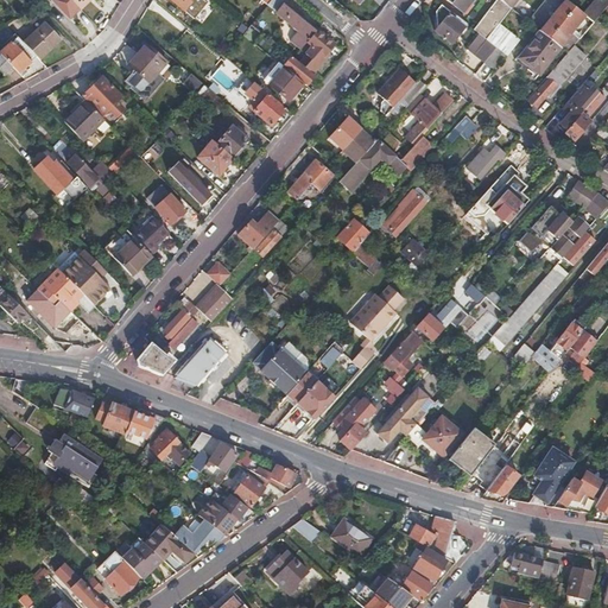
[(14,8),(8,2),(5,0),(0,0),(0,8),(1,10),(7,16),(14,8)]
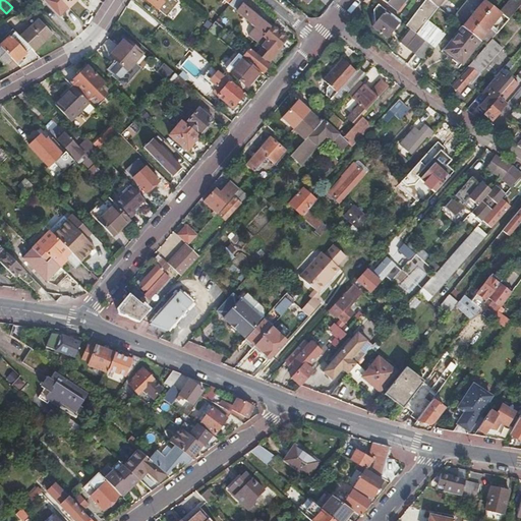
[(44,0),(60,16),(68,8),(67,6),(60,0),(44,0)]
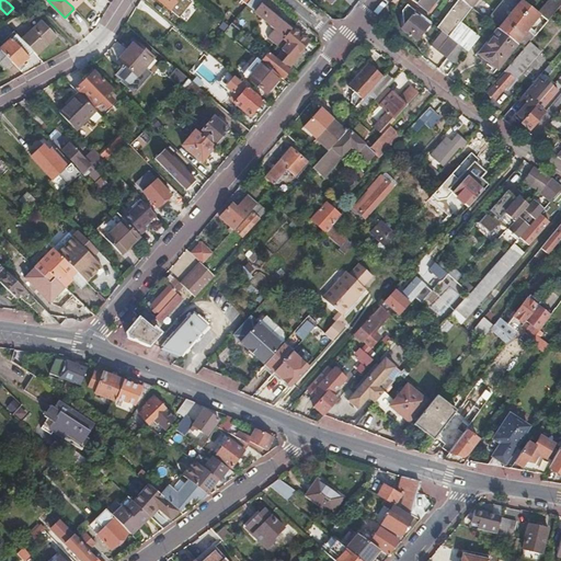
[(157,0),(169,10),(176,0),(157,0)]
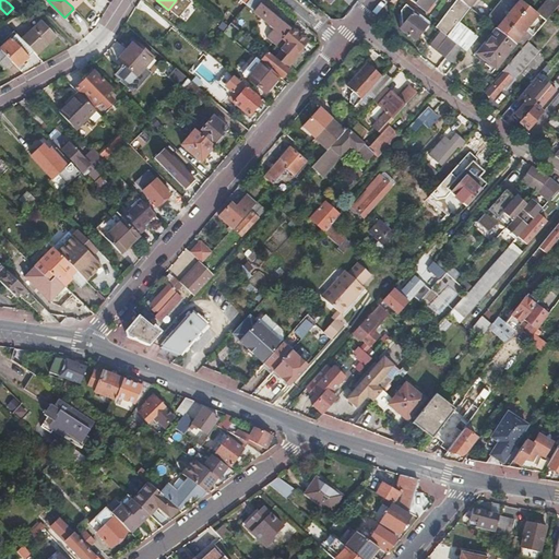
[(262,3),(264,0),(249,0),(246,4),(275,28),(268,38),(277,46),(285,37),(292,28),(262,3)]
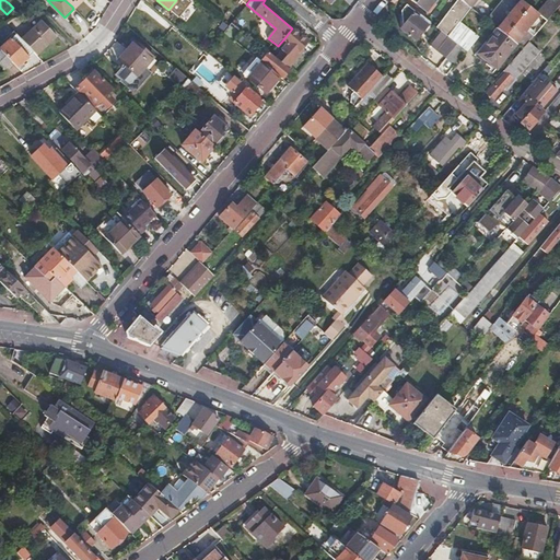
[(409,0),(424,11),(427,9),(430,11),(435,3),(433,2),(434,0),(409,0)]
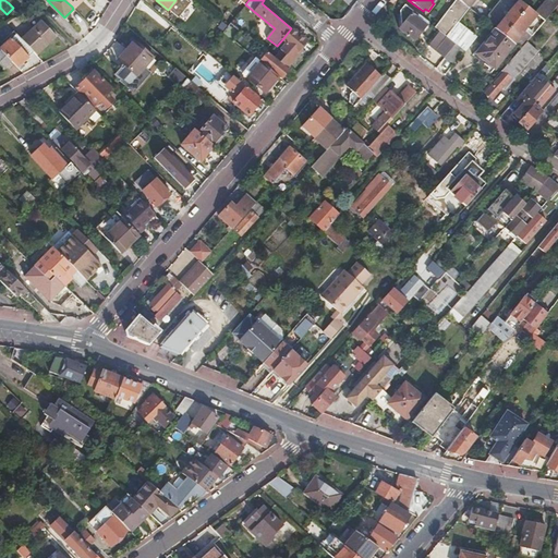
[(457,23),(458,24),(469,9),(466,7),(458,0),(457,0),(435,28),(438,32),(446,37),(457,23)]
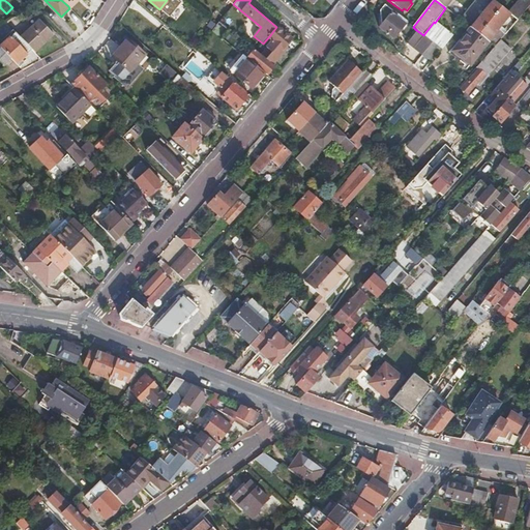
[(492,0),(470,27),(471,28),(487,40),(488,41),(494,47),(505,33),(497,26),(506,16),(508,12),(493,0),(492,0)]
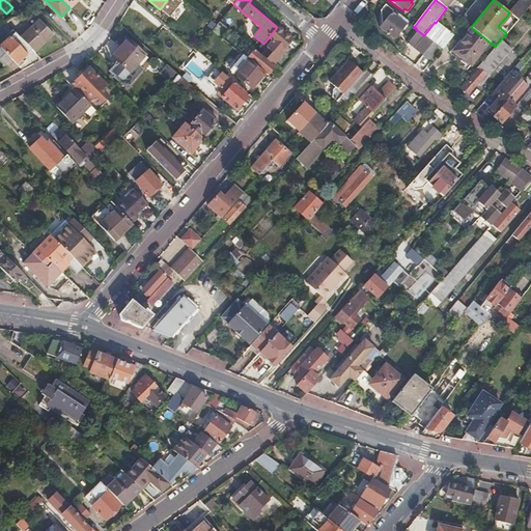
[(407,22),(382,2),(376,8),(382,12),(384,9),(391,16),(381,28),(393,38),(407,22)]
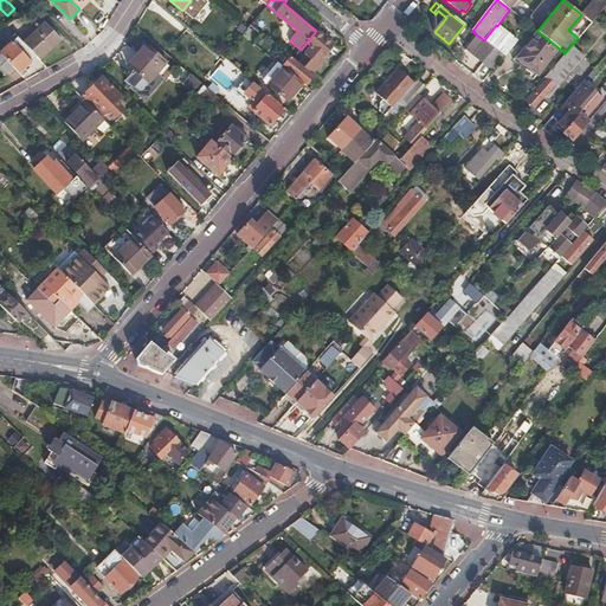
[(579,18),(588,25),(591,21),(581,14),(579,18)]
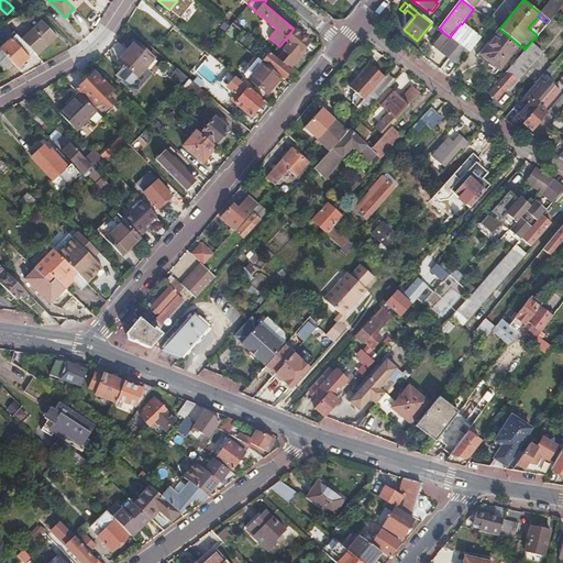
[(34,52),(37,55),(56,36),(41,21),(22,40),(34,52)]
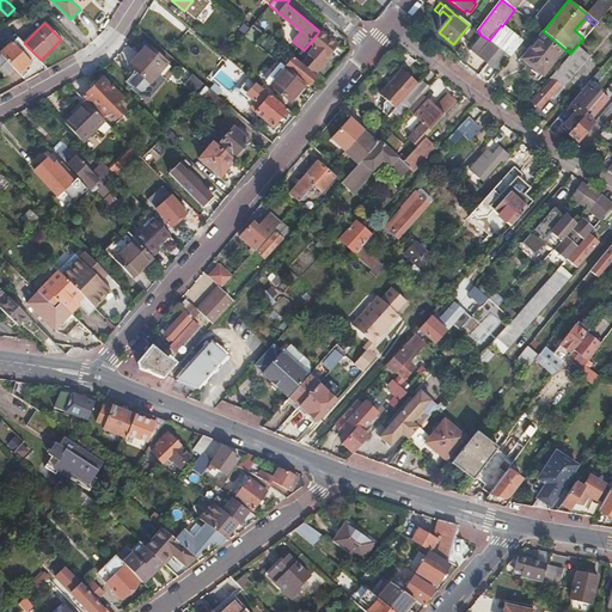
[(499,48),(487,63),(496,72),(520,42),(502,26),(501,25),(489,41),(490,42),(499,48)]
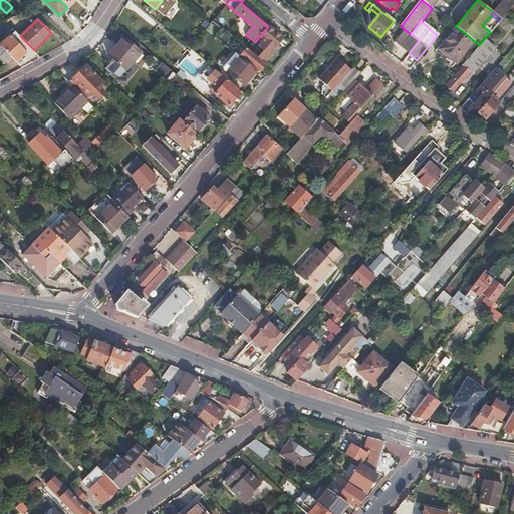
[(268,39),(277,45),(283,38),(274,30),(277,27),(271,22),(268,26),(262,34),(268,39)]
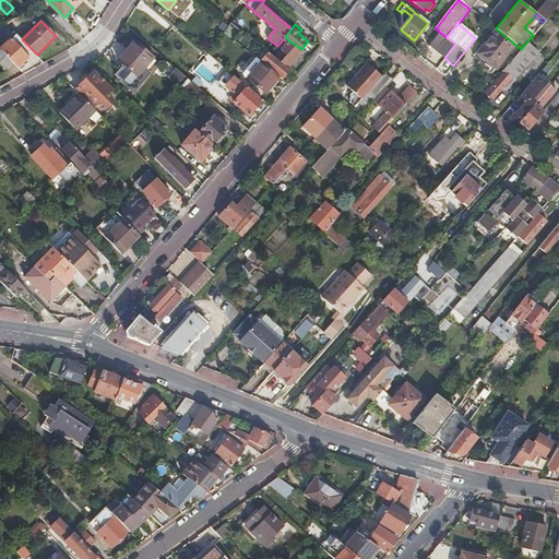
[(227,36),(233,40),(239,33),(234,27),(227,36)]
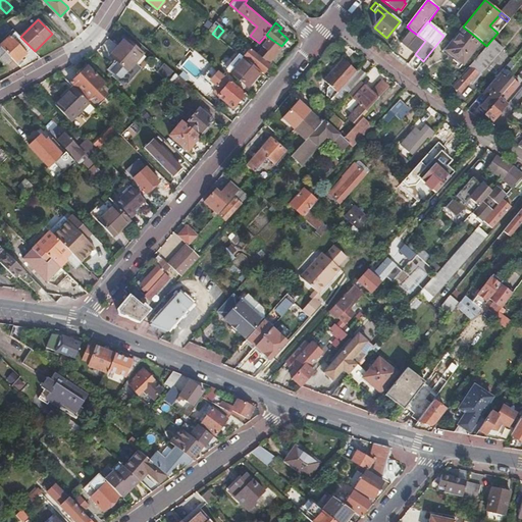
[(462,63),(480,41),(479,40),(464,28),(446,50),(455,57),(453,60),(456,63),(453,67),(457,70),(462,63)]
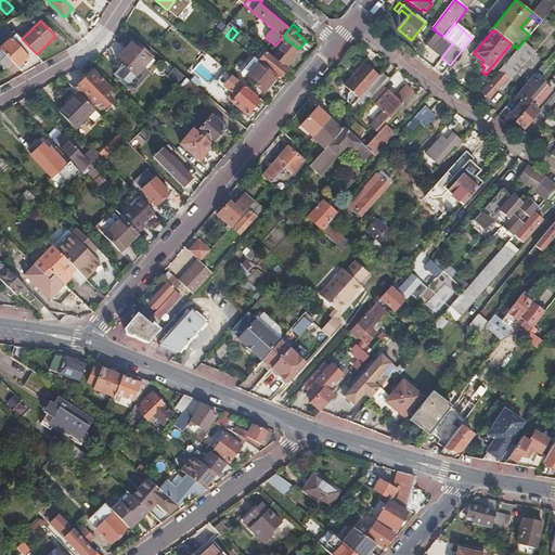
[(433,51),(441,57),(452,43),(444,38),(443,37),(436,31),(426,46),(433,51)]
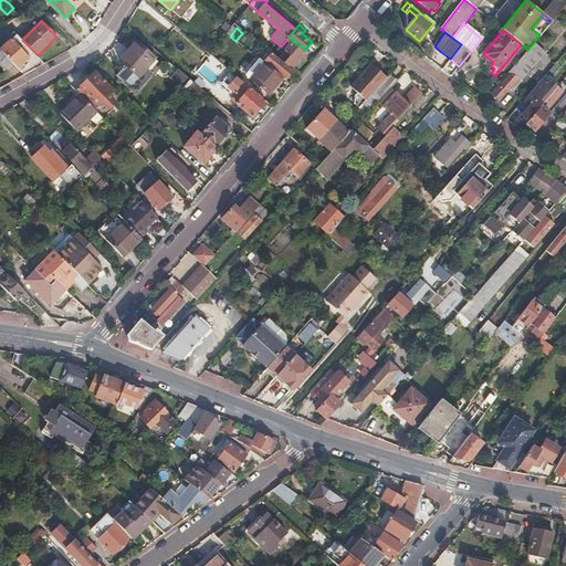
[(17,67),(20,71),(24,66),(22,63),(25,61),(34,52),(22,40),(17,33),(0,49),(0,50),(1,51),(11,62),(17,67)]
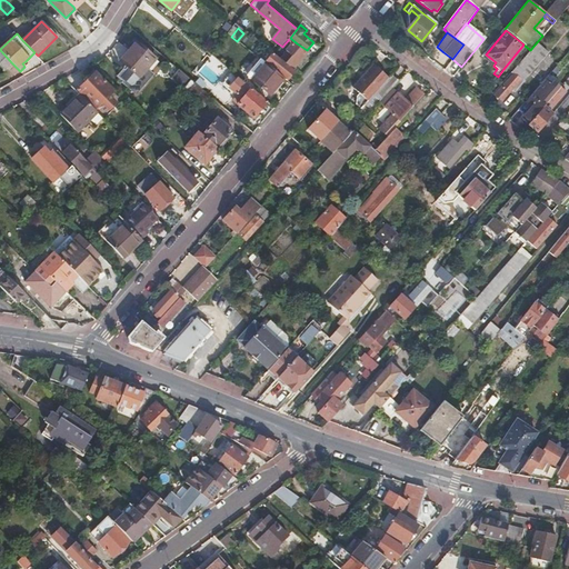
[(303,53),(307,50),(297,43),(290,38),(282,47),(275,56),(292,70),(305,55),(303,53)]
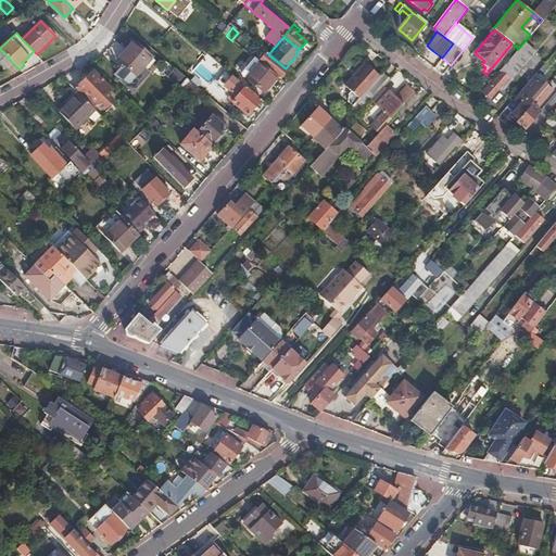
[(117,60),(122,64),(124,66),(122,68),(119,67),(112,77),(117,83),(116,84),(124,90),(126,89),(130,92),(146,76),(140,72),(141,70),(151,58),(133,41),(117,60)]
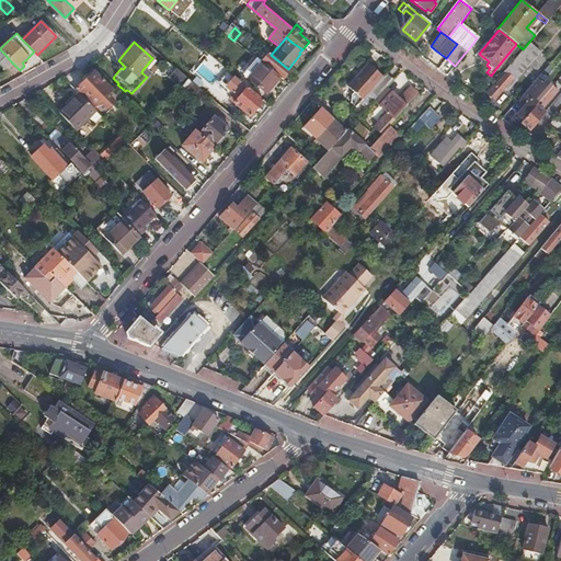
[(0,64),(3,68),(11,61),(1,50),(0,50),(0,64)]
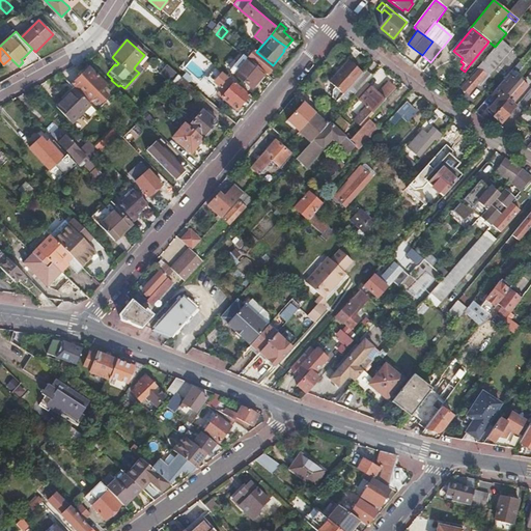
[(268,76),(275,67),(273,65),(256,52),(255,51),(250,57),(255,62),(254,65),(266,75),(268,76)]
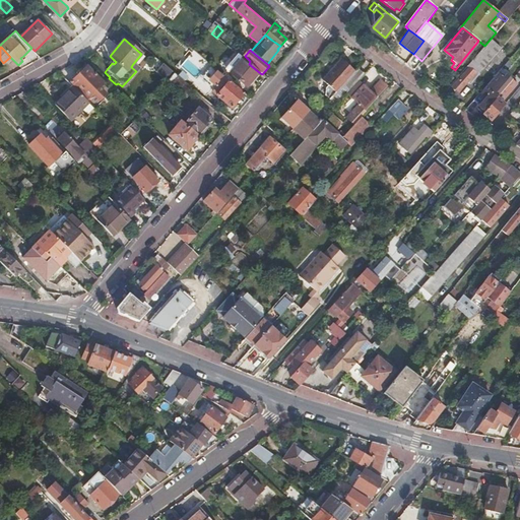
[(479,52),(466,66),(468,68),(451,87),(458,92),(480,67),(477,64),(483,56),(479,52)]
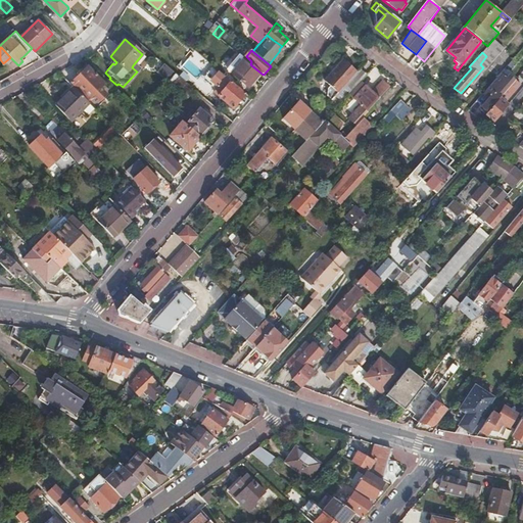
[(249,89),(262,74),(250,64),(240,56),(228,72),(249,89)]
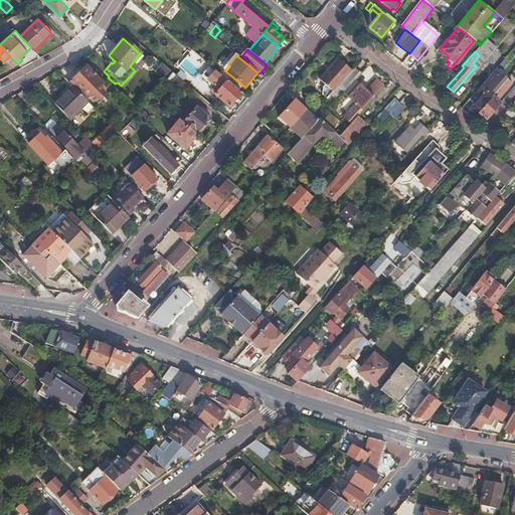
[(333,92),(351,70),(338,58),(319,79),(333,92)]
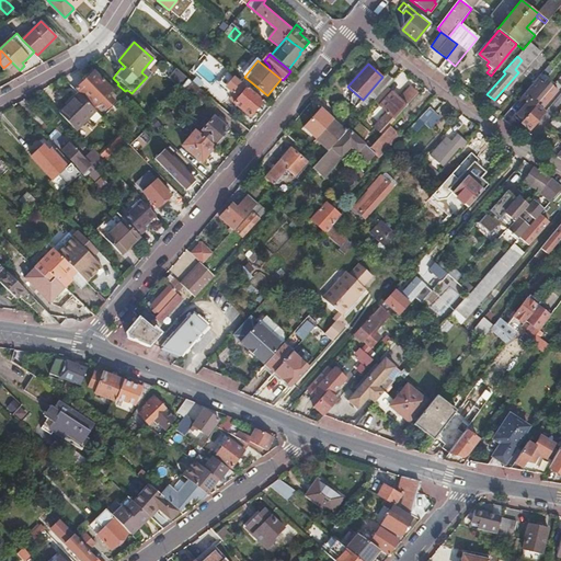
[(149,77),(142,70),(141,72),(147,77),(132,93),(127,90),(125,91),(132,96),(149,77)]
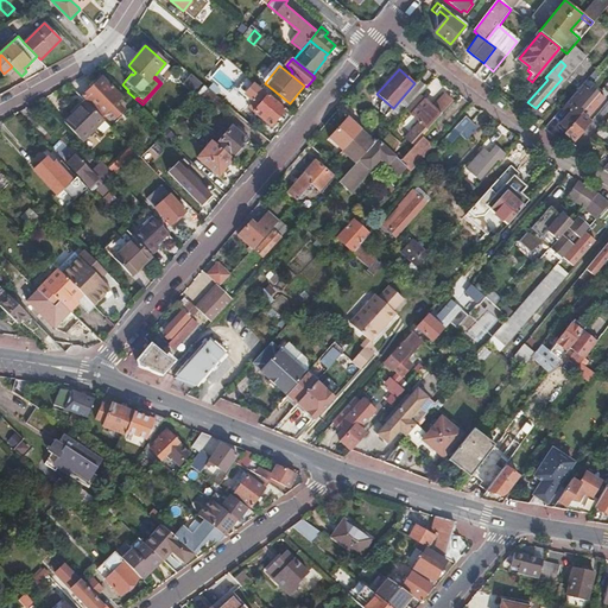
[(121,97),(101,78),(83,96),(102,116),(111,108),(114,112),(119,107),(116,103),(121,97)]
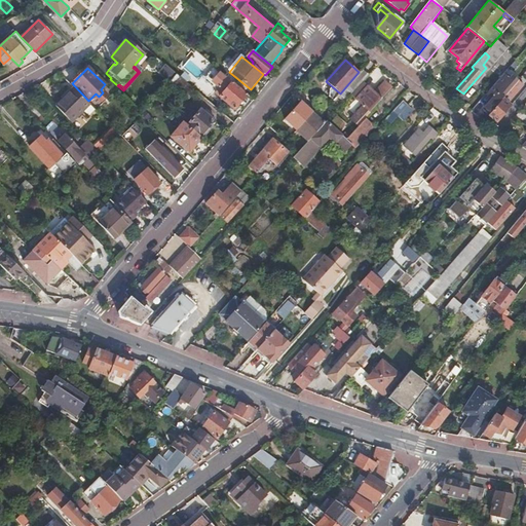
[(361,82),(368,74),(362,69),(359,72),(340,94),(338,96),(341,99),(344,101),(349,95),(361,82)]
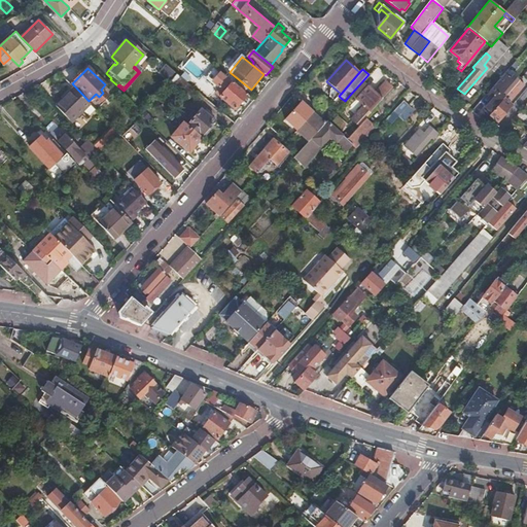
[(188,99),(197,91),(176,73),(169,82),(188,99)]
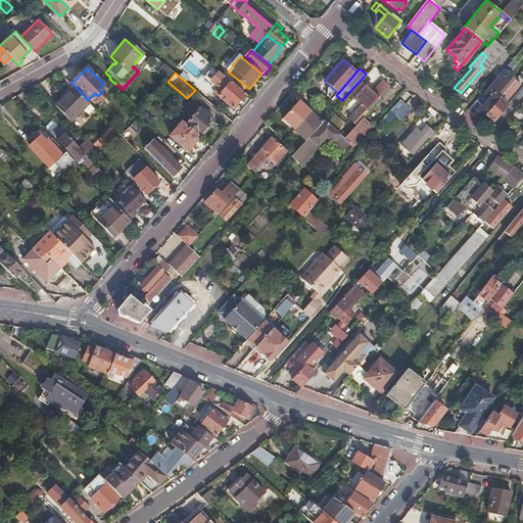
[(232,109),(245,94),(231,83),(228,80),(219,73),(210,82),(218,89),(215,93),(219,97),(232,109)]
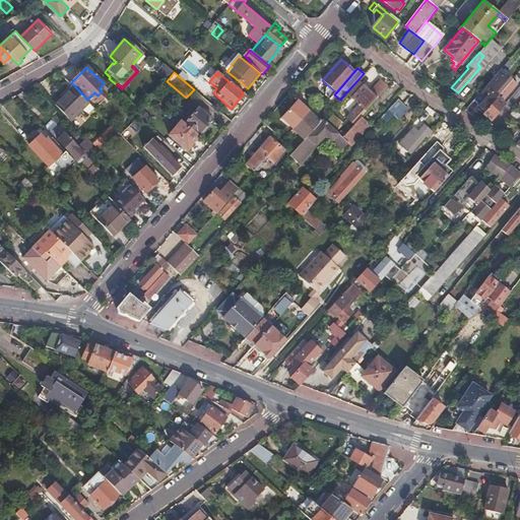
[(477,107),(483,112),(509,83),(497,73),(482,90),(488,94),(484,99),(477,107)]
